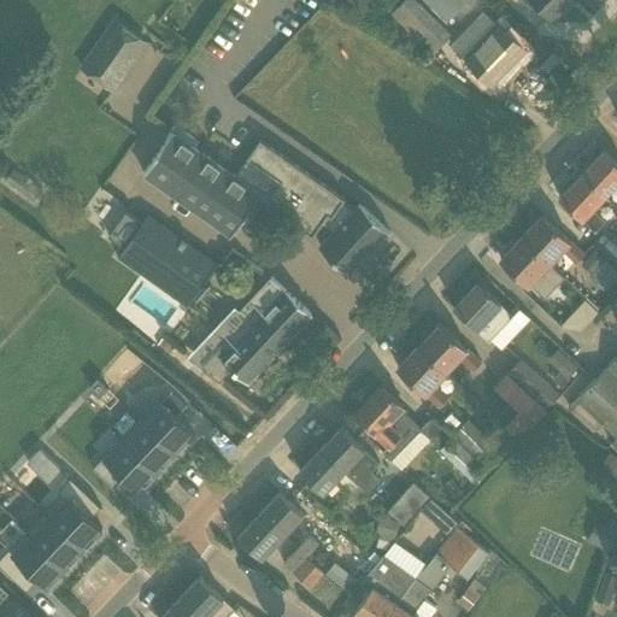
[(452,34),(416,0),(404,0),(391,15),(433,54),(452,34)]
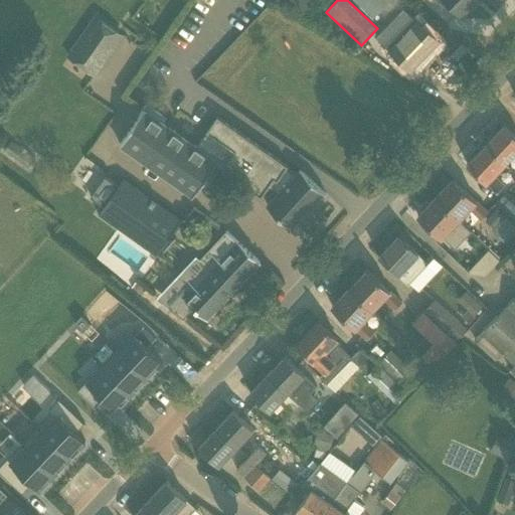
[(445,0),(462,17),(463,16),(461,14),(474,0),(445,0)]
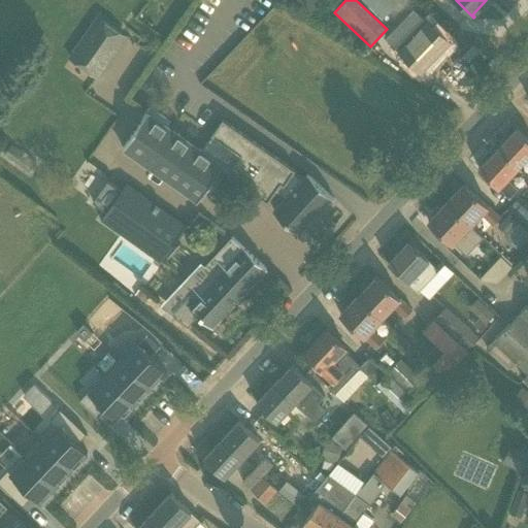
[(95,14),(64,56),(94,78),(125,36),(95,14)]
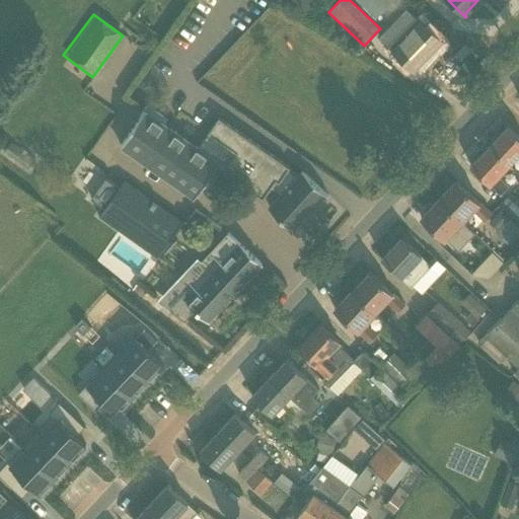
[(414,72),(443,42),(421,20),(419,22),(410,14),(383,42),(414,72)]
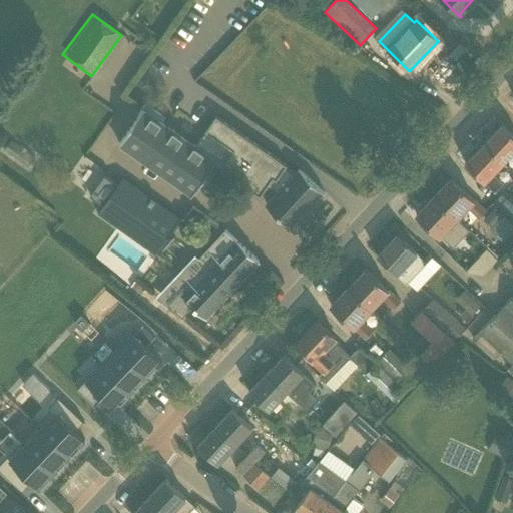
[(194,148),(193,147),(142,110),(120,141),(130,149),(146,161),(192,195),(196,189),(215,162),(222,167),(221,170),(260,196),(269,184),(278,191),(266,205),(290,227),(307,209),(306,208),(312,201),(315,204),(325,193),(299,169),(294,175),(285,168),(286,165),(244,136),(216,116),(194,148)]
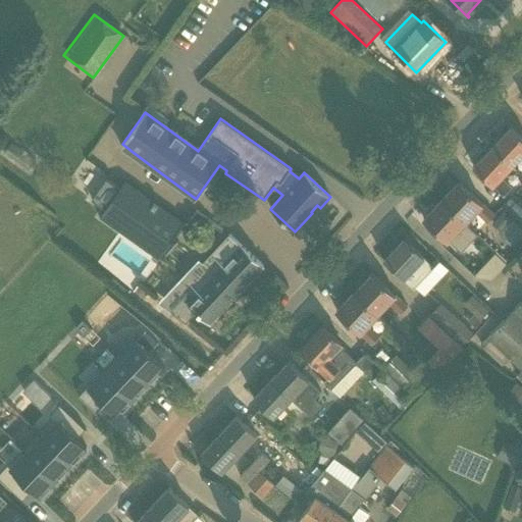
[(521,136),(511,126),(491,146),(512,165),(521,154),(521,136)]
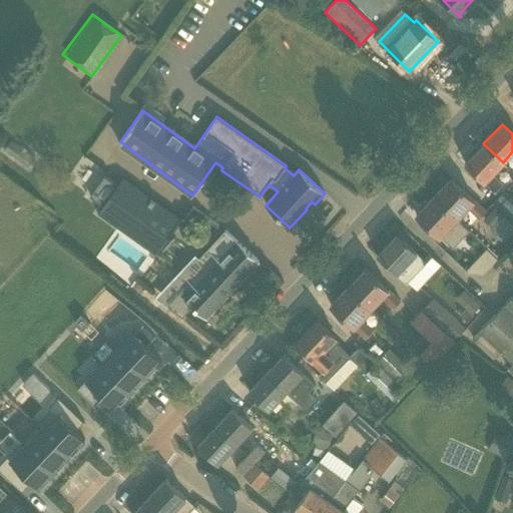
[(492,173),(503,162),(483,143),(465,163),(495,192),(503,184),(492,173)]
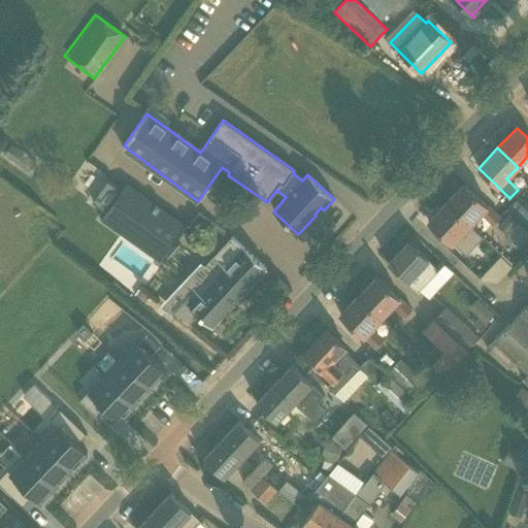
[(160,262),(186,226),(185,226),(173,218),(174,218),(173,217),(172,217),(162,209),(161,208),(151,201),(150,200),(139,193),(138,192),(138,193),(127,185),(127,184),(122,191),(106,179),(92,201),(107,211),(101,220),(160,262)]
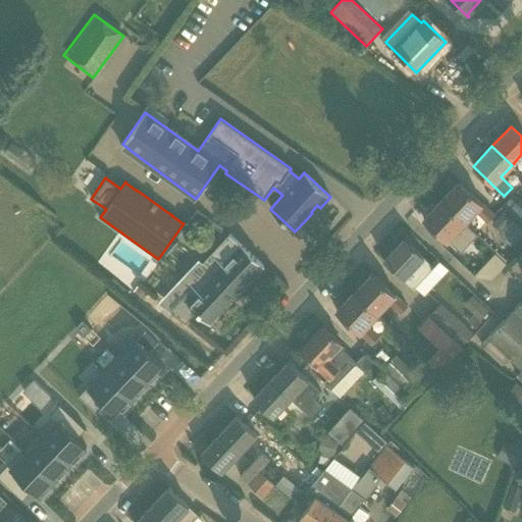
[(459,181),(441,200),(465,222),(475,212),(486,222),(494,215),(459,181)]
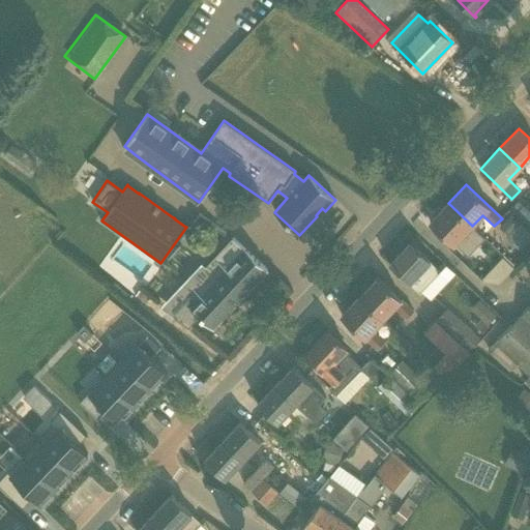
[(509,209),(529,230),(529,208),(520,199),(509,209)]
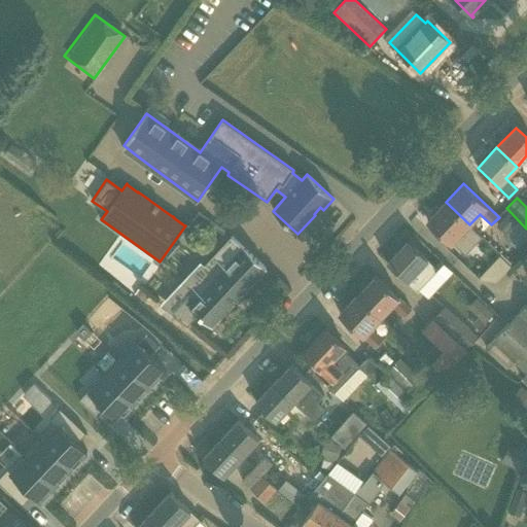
[(427,221),(463,254),(469,247),(458,237),(469,224),(446,202),(427,221)]
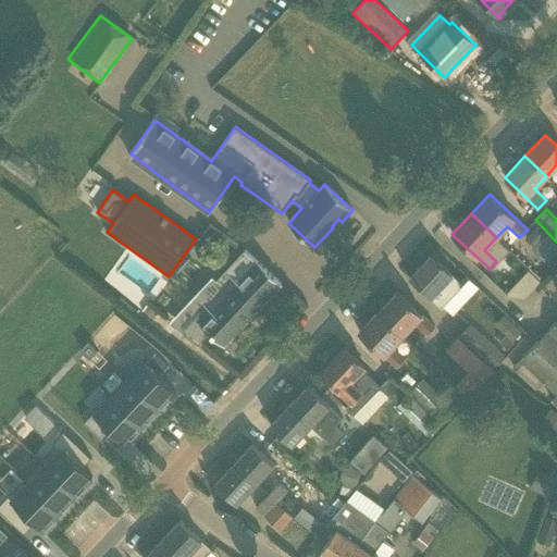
[(524,239),(533,248),(536,246),(547,234),(539,225),(524,239)]
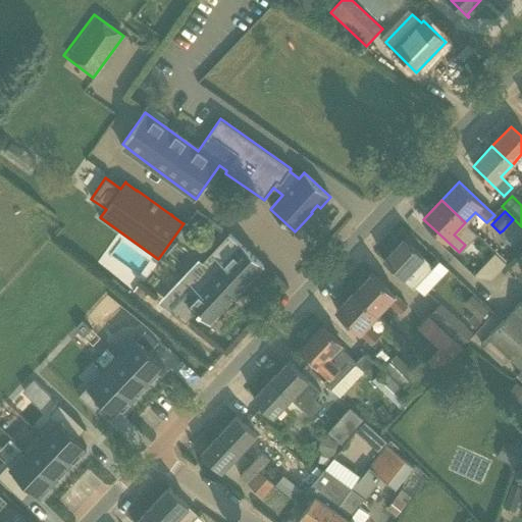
[(520,249),(521,246),(521,228),(513,219),(503,230),(520,249)]
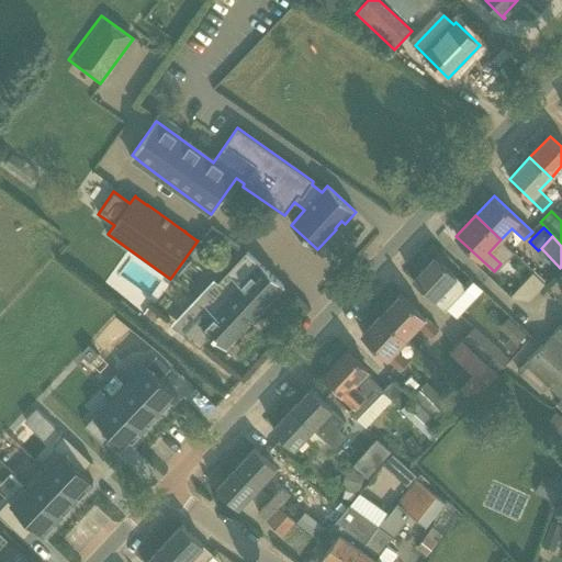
[(226,348),(283,285),(246,253),(229,271),(201,301),(213,313),(201,325),(226,348)]
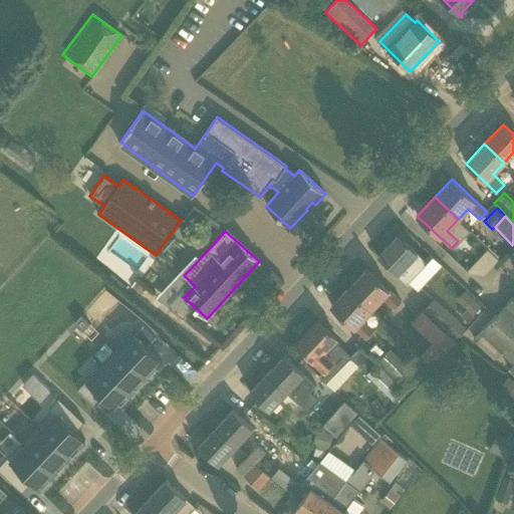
[(408,285),(416,276),(428,263),(417,253),(418,252),(399,235),(377,256),(408,285)]
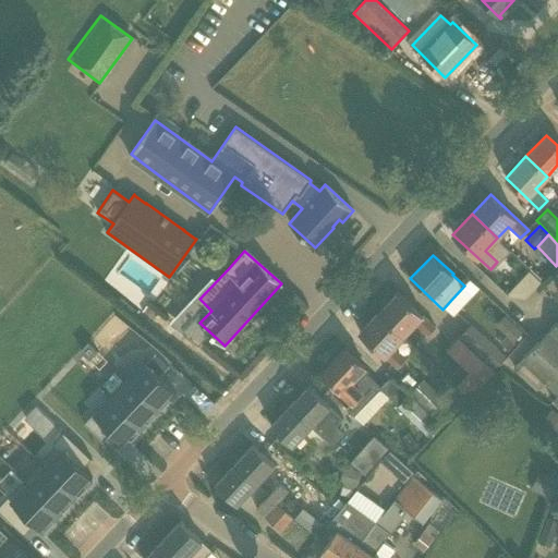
[(525,299),(531,292),(519,281),(507,294),(510,298),(525,299)]
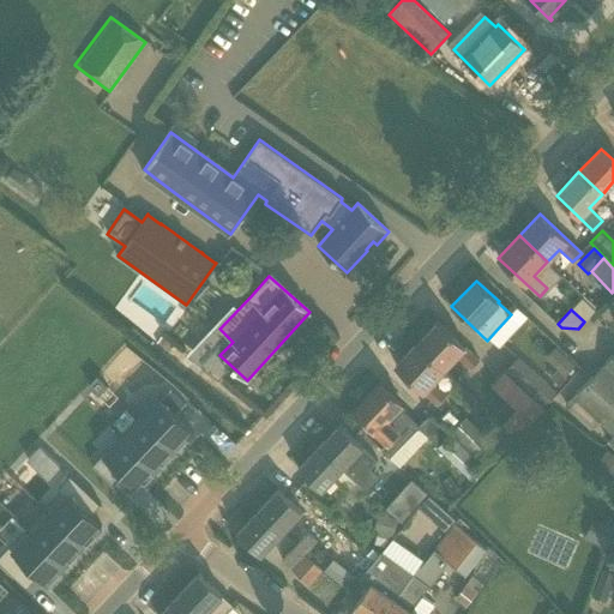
[(438,320),(416,343),(444,369),(457,355),(470,368),(479,360),(438,320)]
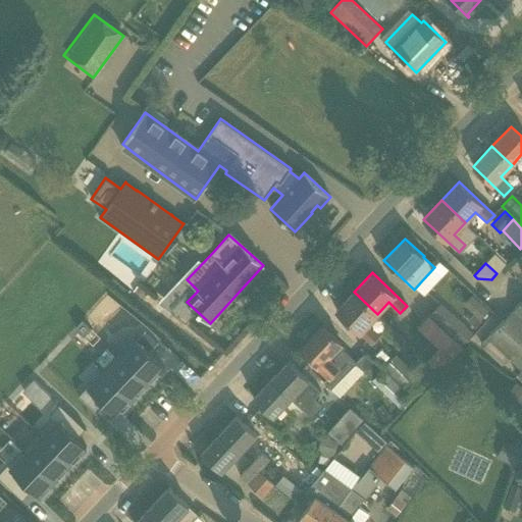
[(354,292),(336,311),(370,344),(377,336),(366,325),(377,314),(354,292)]
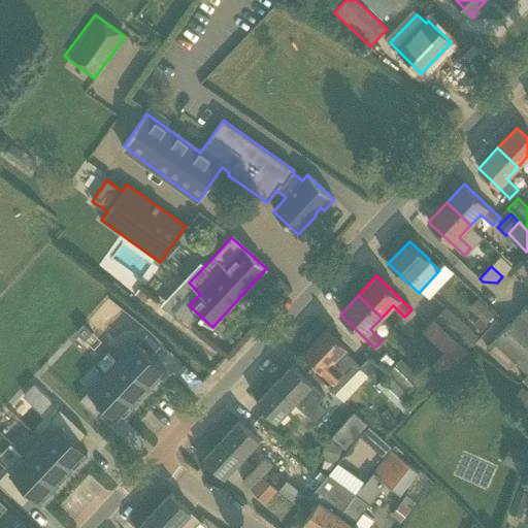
[(527,386),(527,303),(487,348),(508,368),(515,363),(527,374),(522,380),(527,386)]
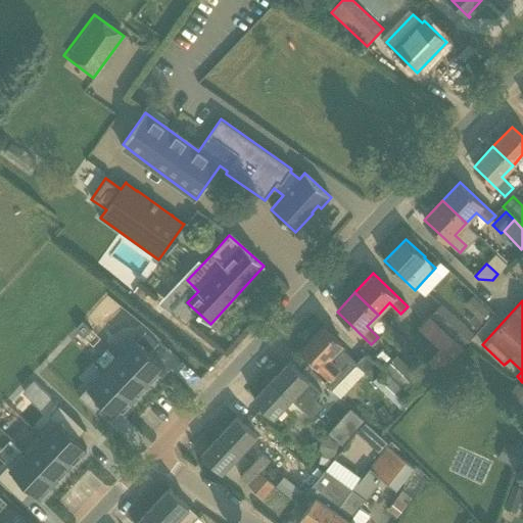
[(432,315),(464,344),(474,334),(441,303),(432,315)]
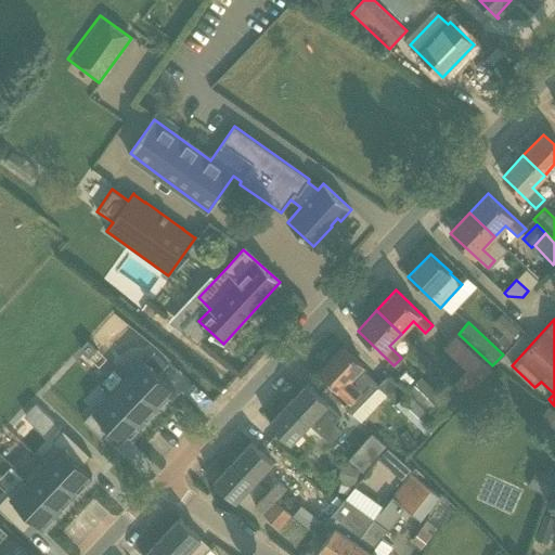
[(520,330),(512,322),(503,332),(512,339),(520,330)]
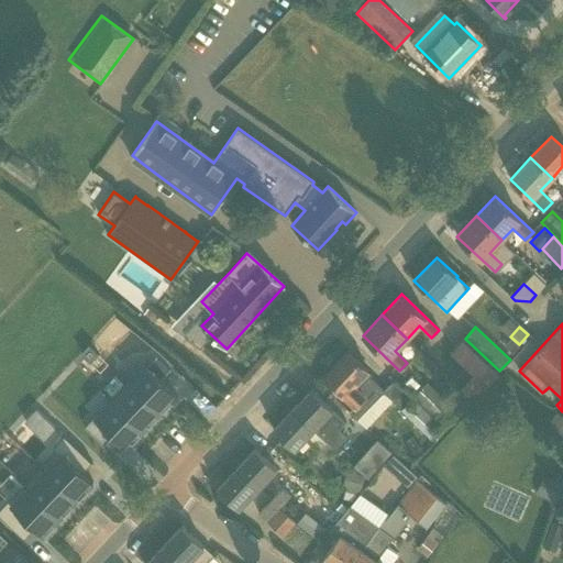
[(451,354),(475,377),(475,376),(486,386),(496,375),(486,365),(487,364),(462,341),(451,354)]
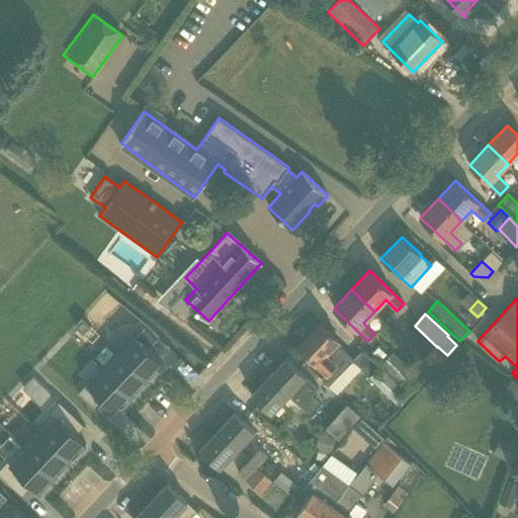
[(91,326),(82,318),(74,326),(83,334),(91,326)]
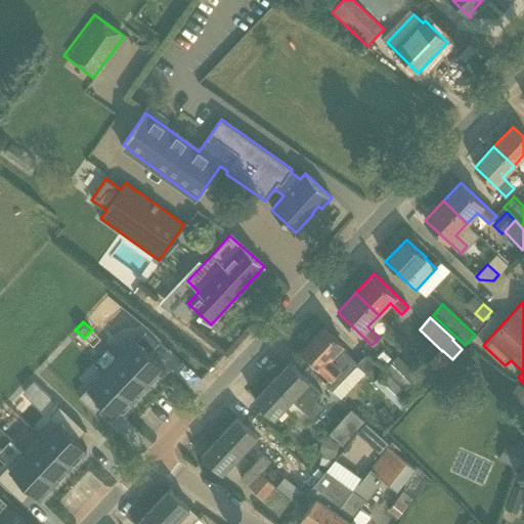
[(415,398),(415,397),(384,370),(366,354),(357,364),(340,347),(342,345),(323,326),(301,350),(330,378),(325,384),(333,390),(355,366),(357,366),(358,365),(374,381),(373,382),(401,408),(403,407),(405,410),(415,398)]
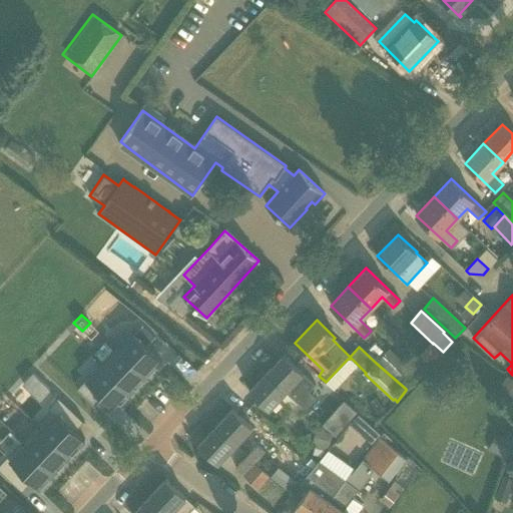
[(133,332),(116,348),(145,376),(162,360),(133,332)]
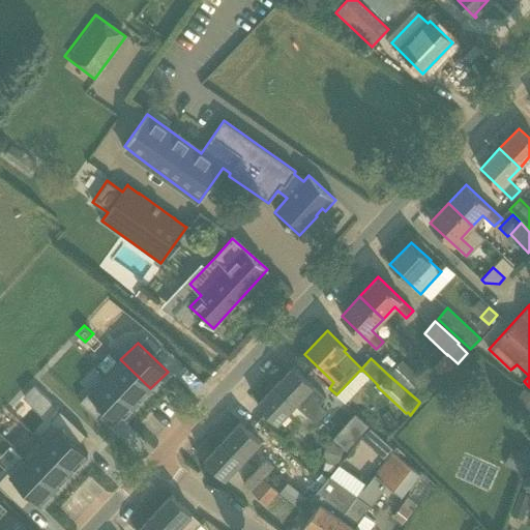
[(120,359),(105,376),(136,404),(150,388),(120,359)]
